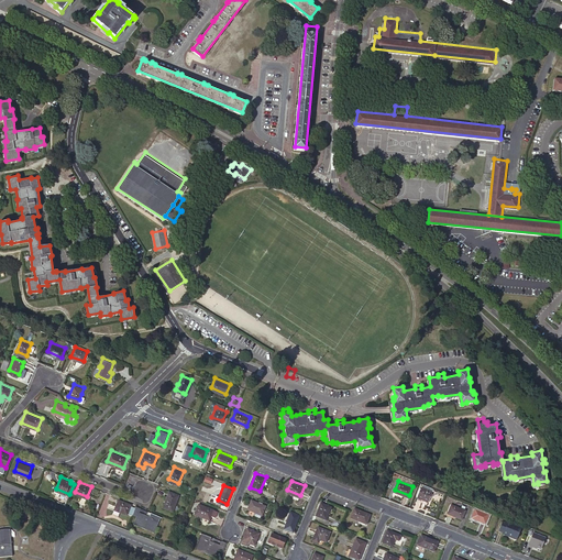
[(418,495),(429,500),(432,490),(422,485),(418,495)]
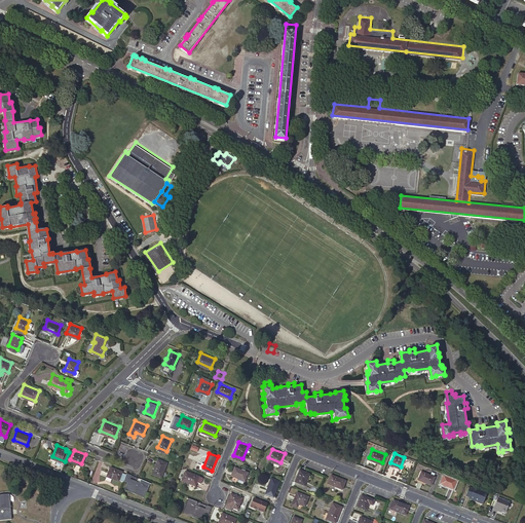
[(153,472),(161,476),(167,460),(158,456),(153,472)]
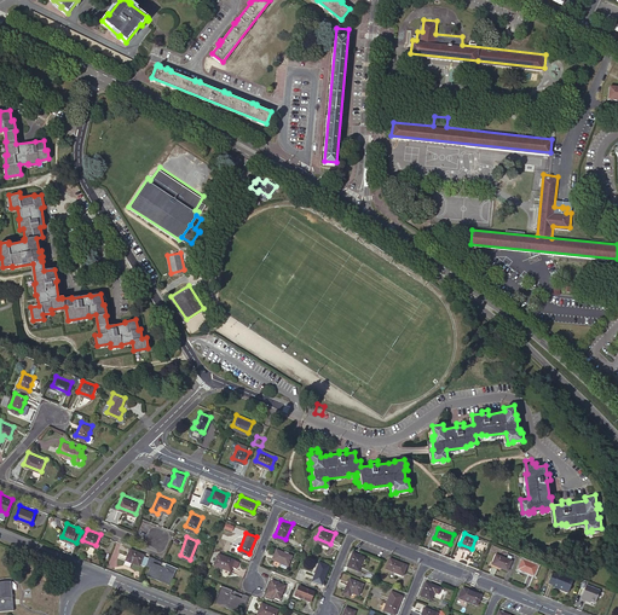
[(140,561),(146,563),(146,562),(150,555),(144,552),(144,551),(131,546),(127,557),(133,560),(140,563),(140,561)]
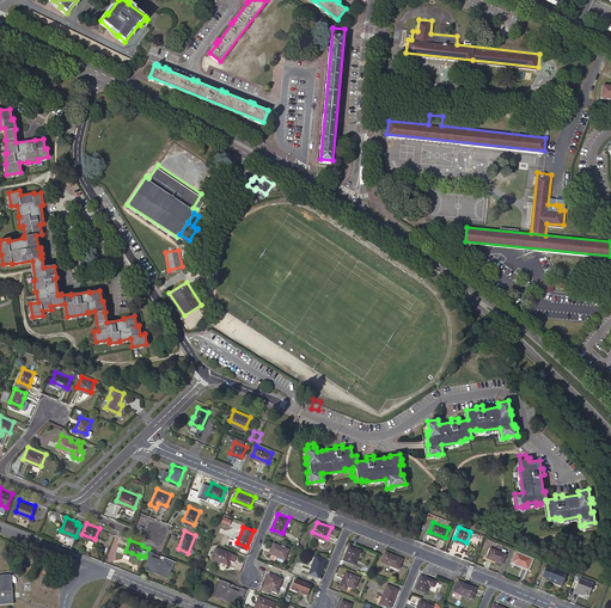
[(280,554),(285,556),(286,556),(289,546),(274,540),(270,550),(276,553),(280,554)]
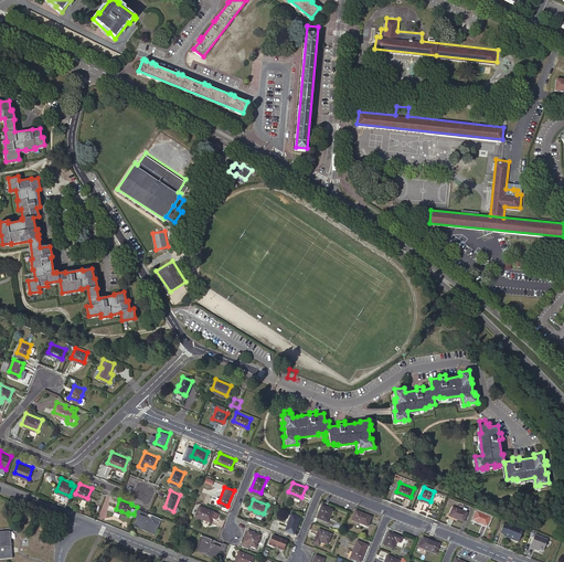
[(318,515),(327,518),(331,506),(322,502),(318,515)]
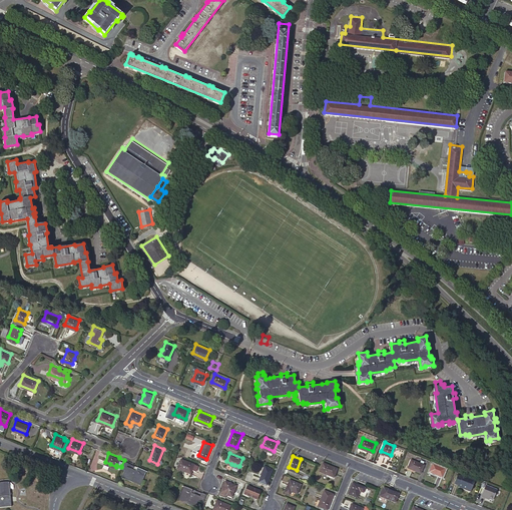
[(191,472),(193,468),(195,462),(181,457),(178,466),(191,472)]
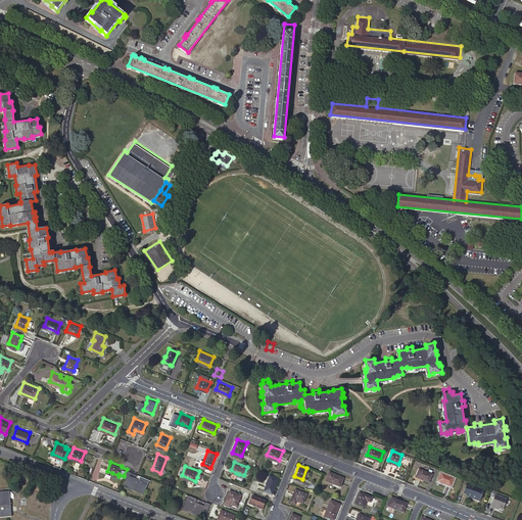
[(417,475),(430,480),(433,471),(420,466),(417,475)]
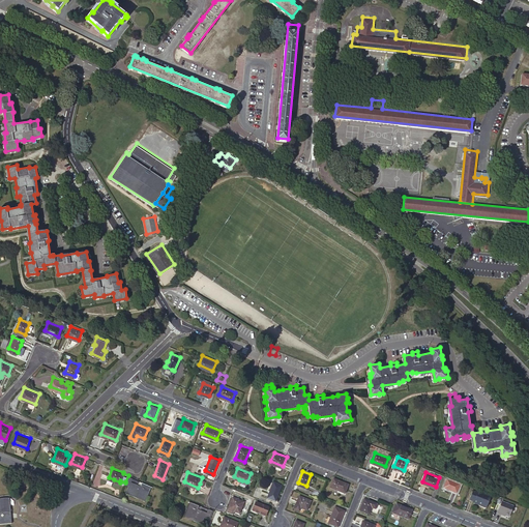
[(133,476),(128,474),(128,475),(125,481),(129,484),(127,491),(138,495),(139,492),(147,496),(152,484),(143,480),(141,484),(138,482),(131,480),(133,478),(133,476)]
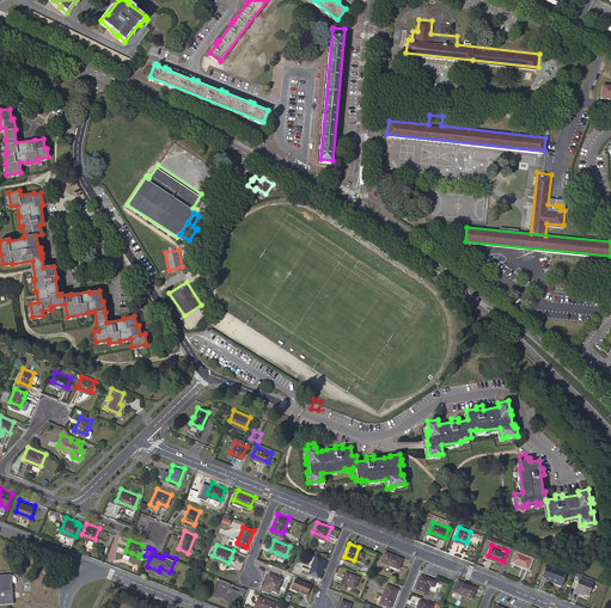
[(383,559),(399,566),(403,556),(386,550),(383,559)]
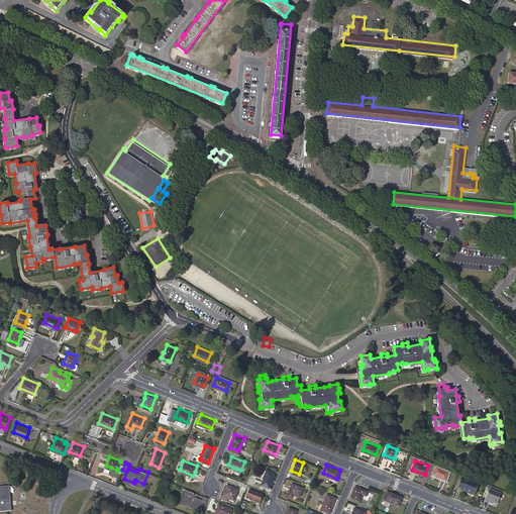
[(436,465),(433,473),(446,479),(449,470),(436,465)]
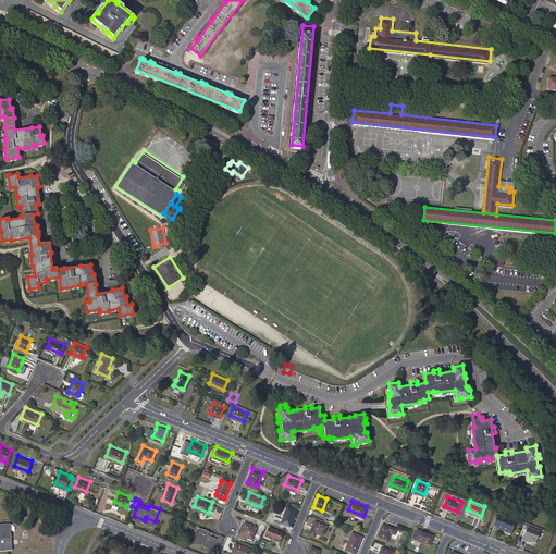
[(282,520),(291,524),(297,507),(288,504),(282,520)]
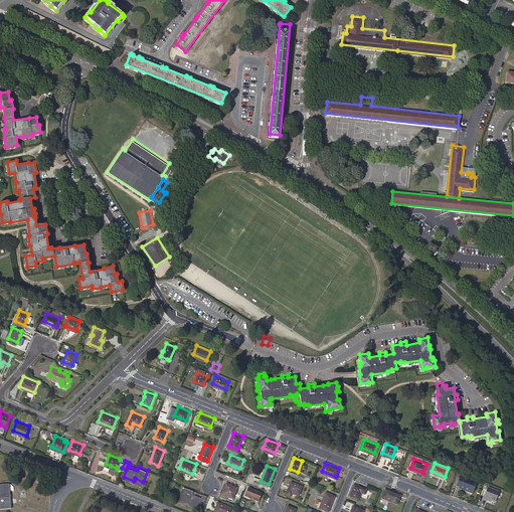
[(470,477),(461,474),(457,482),(462,484),(461,485),(467,487),(474,490),(478,480),(470,477)]
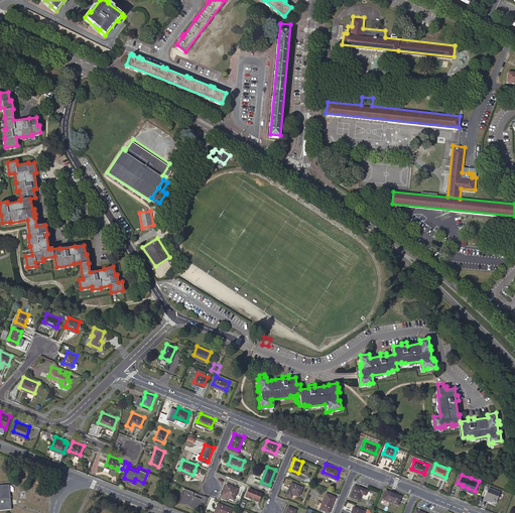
[(293,492),(300,494),(303,485),(292,480),(287,493),(292,495),(293,492)]
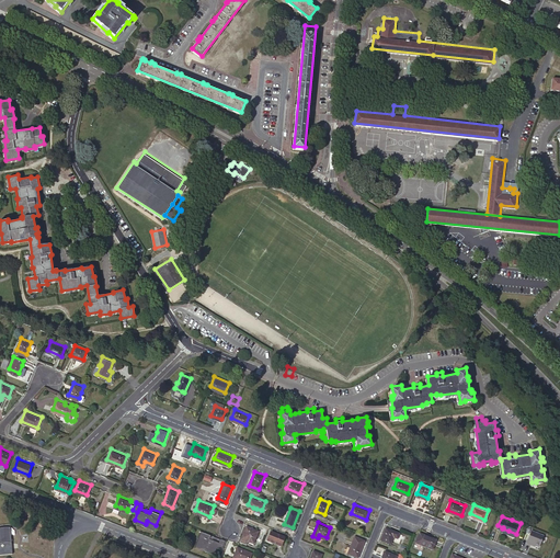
[(0,557),(0,553),(14,551),(12,526),(11,525),(8,524),(4,524),(2,524),(0,524),(0,557)]
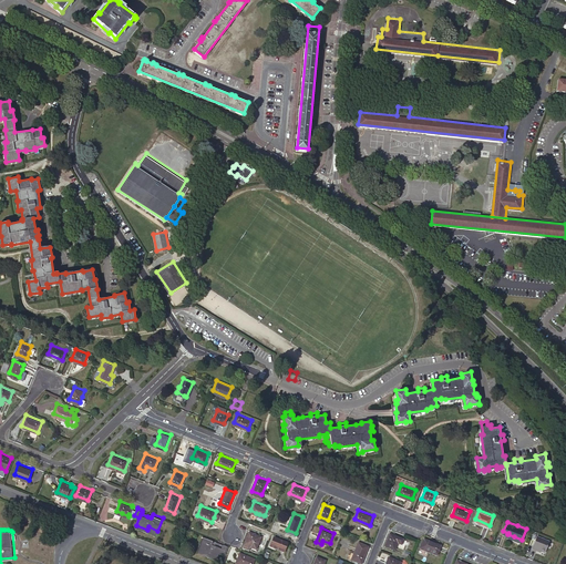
[(251,544),(257,546),(261,534),(249,530),(245,542),(251,544)]
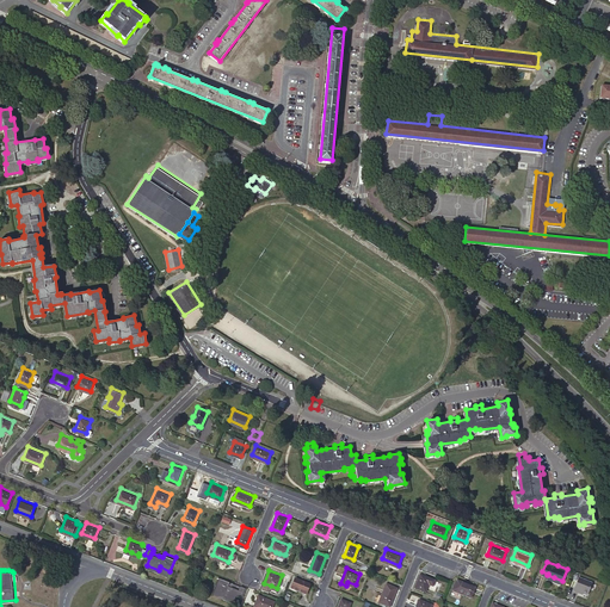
[(416,584),(426,589),(430,581),(433,583),(436,577),(421,571),(416,584)]
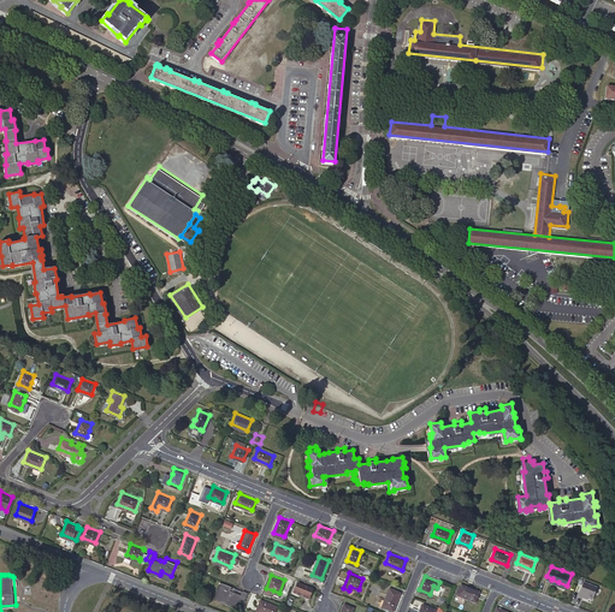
[(246,599),(249,590),(243,589),(242,593),(230,589),(232,584),(222,580),(217,594),(226,598),(225,601),(237,606),(241,598),(246,599)]
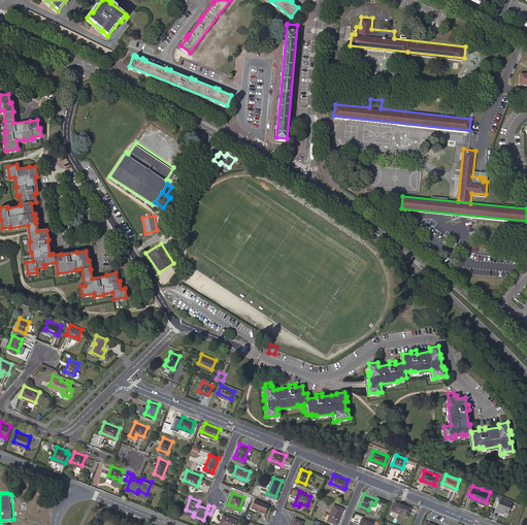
[(253,506),(265,512),(269,503),(256,497),(253,506)]
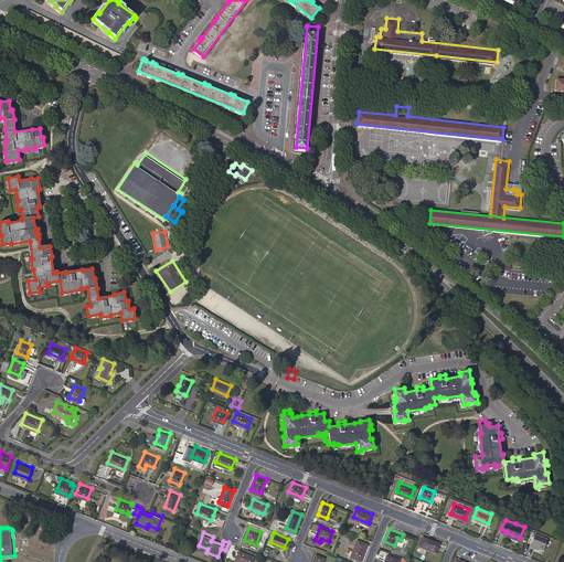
[(536,544),(544,548),(549,537),(536,532),(531,543),(535,545),(536,544)]
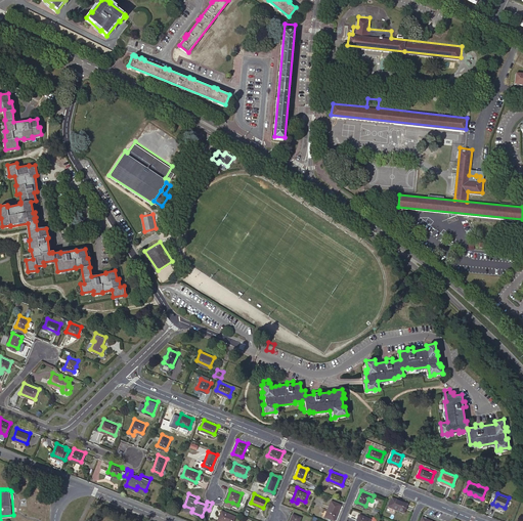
[(389,504),(404,511),(408,502),(392,495),(389,504)]
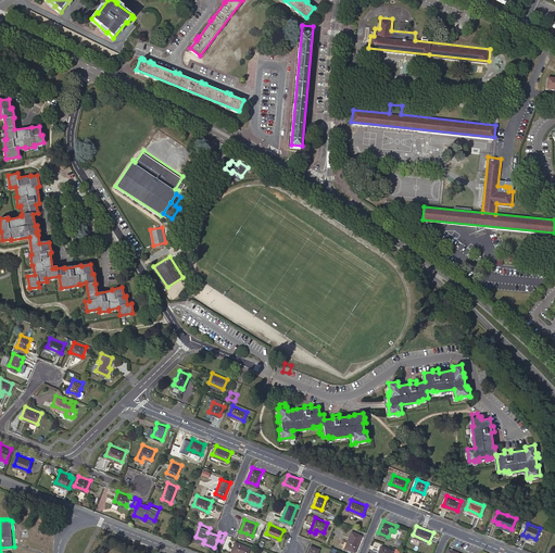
[(345,545),(355,550),(362,533),(352,529),(345,545)]
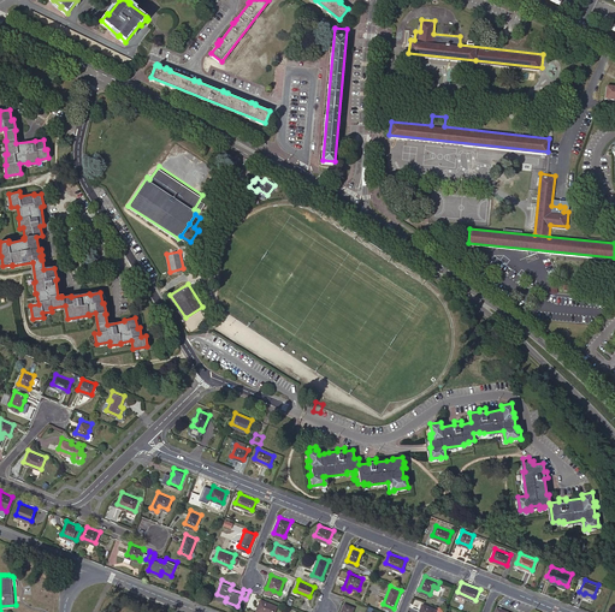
[(256,608),(266,611),(273,611),(278,604),(261,598),(256,608)]
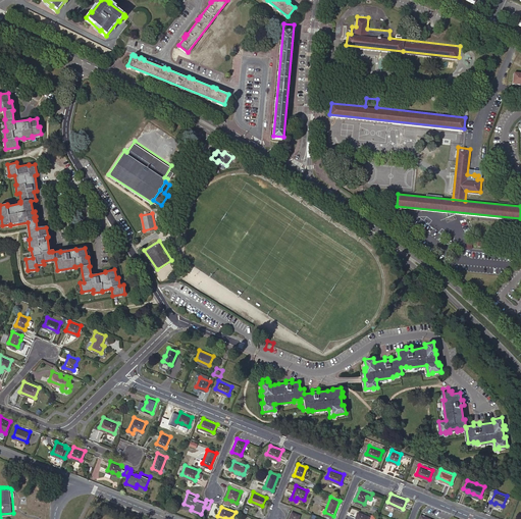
[(298,518),(301,513),(293,510),(289,518),(298,518)]
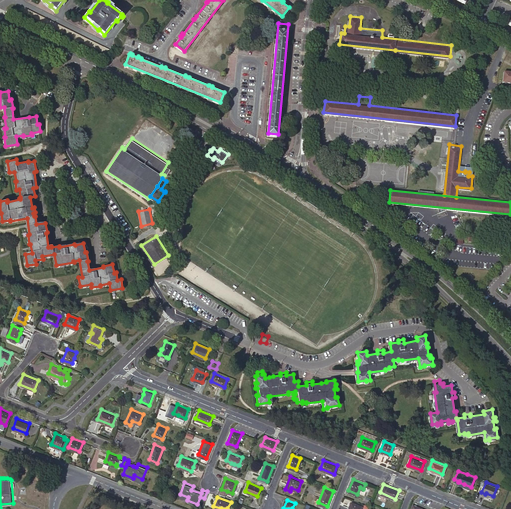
[(348,508),(361,508),(363,505),(352,500),(348,508)]
